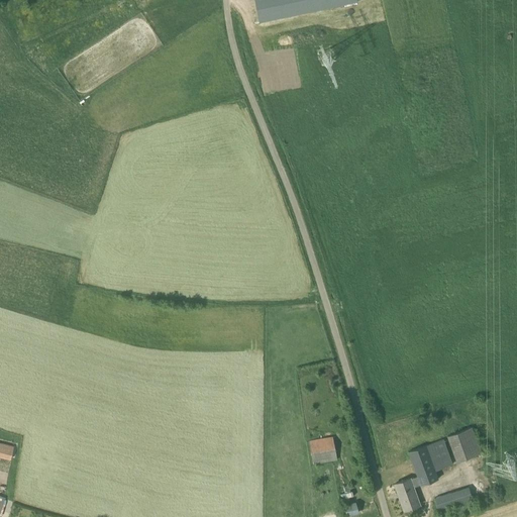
[(253,0),(259,21),(357,1),(357,0),(253,0)]
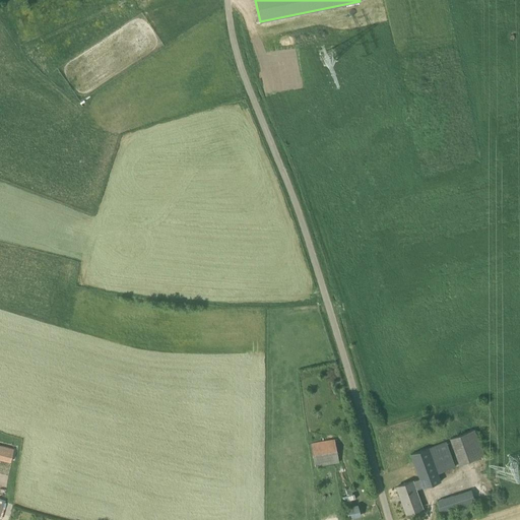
[(474,429),(456,433),(462,459),(480,454),(474,429)]
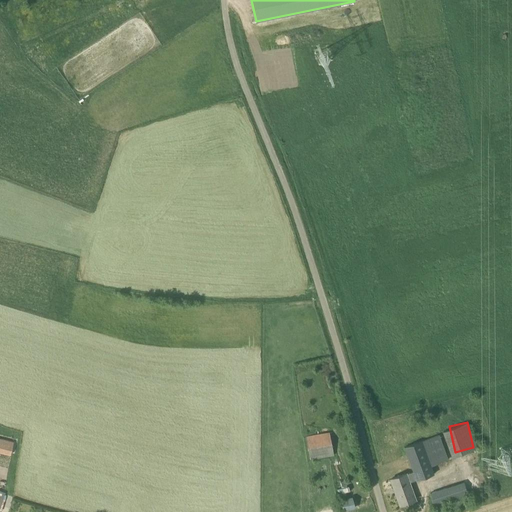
[(306,439),(310,458),(310,460),(334,455),(329,433),(305,437),(306,439)]
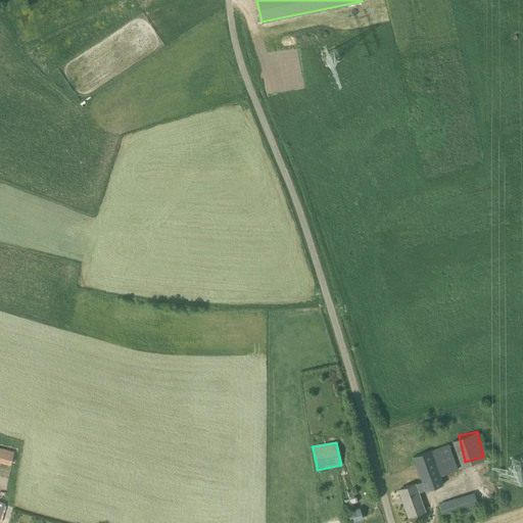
[(409,516),(421,512),(423,511),(417,493),(441,484),(438,476),(458,470),(448,443),(429,450),(412,457),(421,481),(399,489),(409,516)]
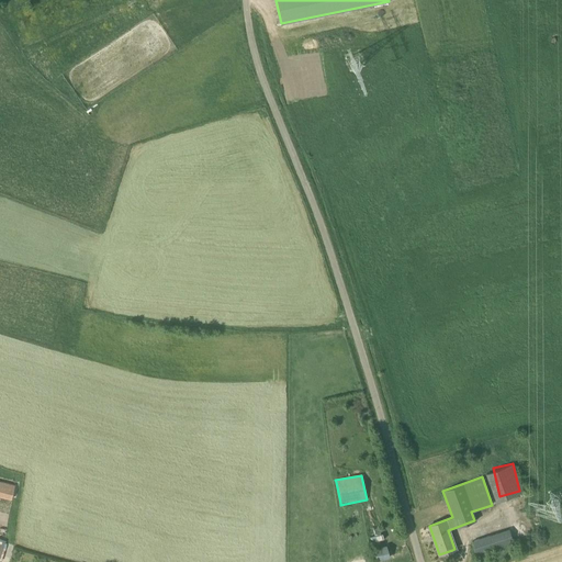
[(0,481),(0,496),(11,499),(14,485),(0,481)]
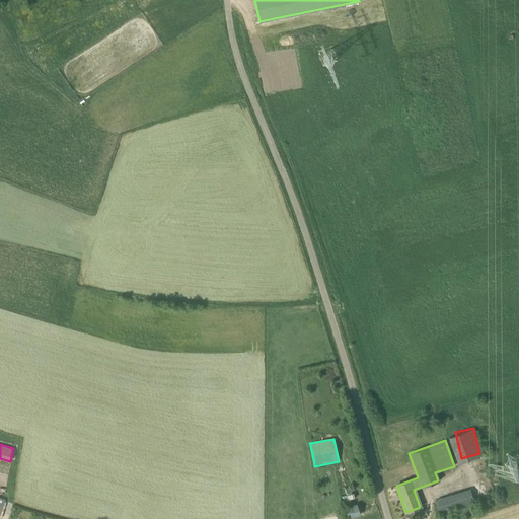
[(471,501),(474,500),(470,489),(436,500),(440,512),(466,503),(468,508),(473,506),(471,501)]
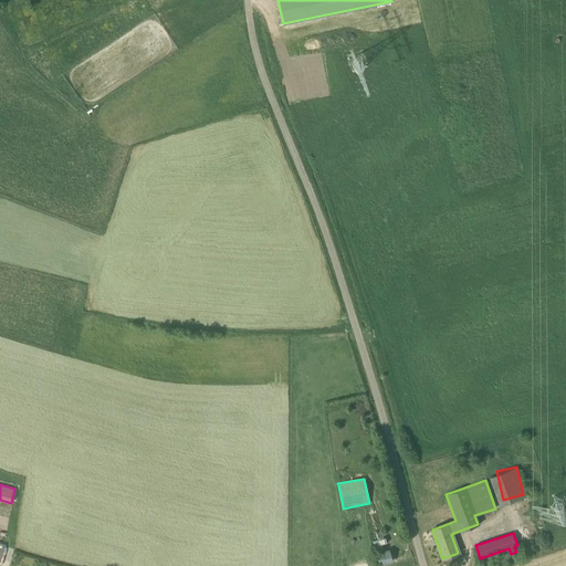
[(376,553),(380,565),(391,561),(387,549),(376,553)]
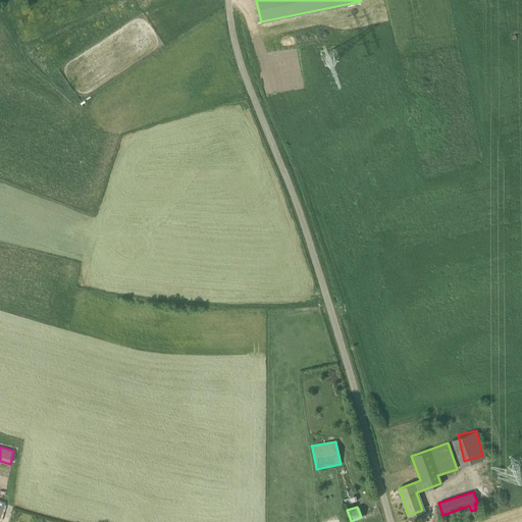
All buildings are outlined.
